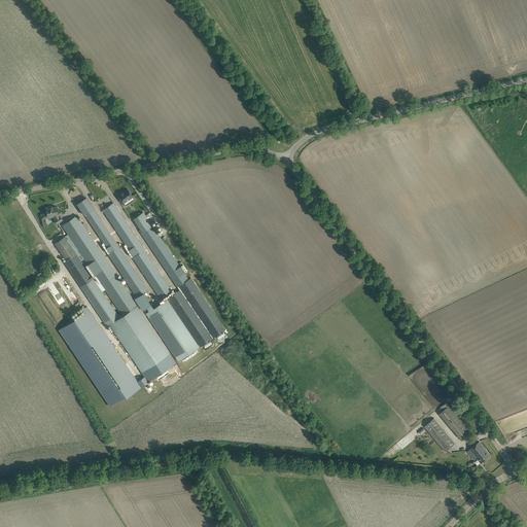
[(128,188),(118,196),(124,203),(126,206),(135,200),(133,198),(128,188)]
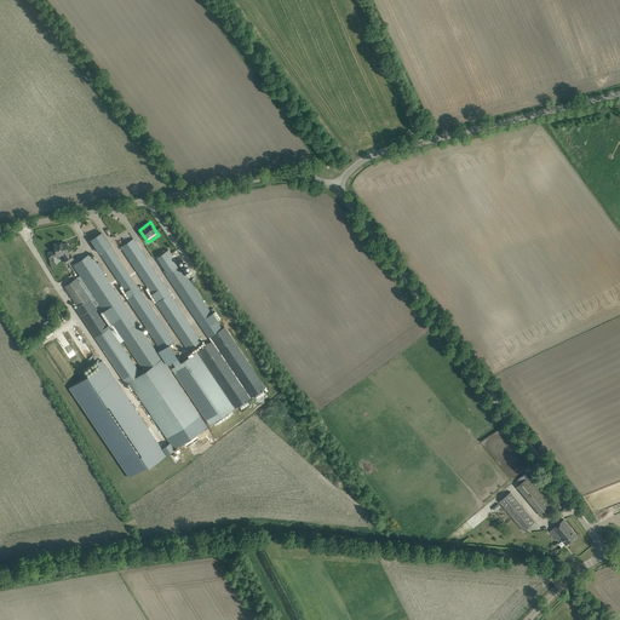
[(90,253),(73,265),(80,276),(99,304),(144,372),(162,360),(168,365),(172,362),(174,366),(171,368),(210,425),(235,408),(196,351),(181,362),(168,344),(173,342),(101,233),(91,239),(126,292),(124,294),(161,350),(156,352),(90,253)]
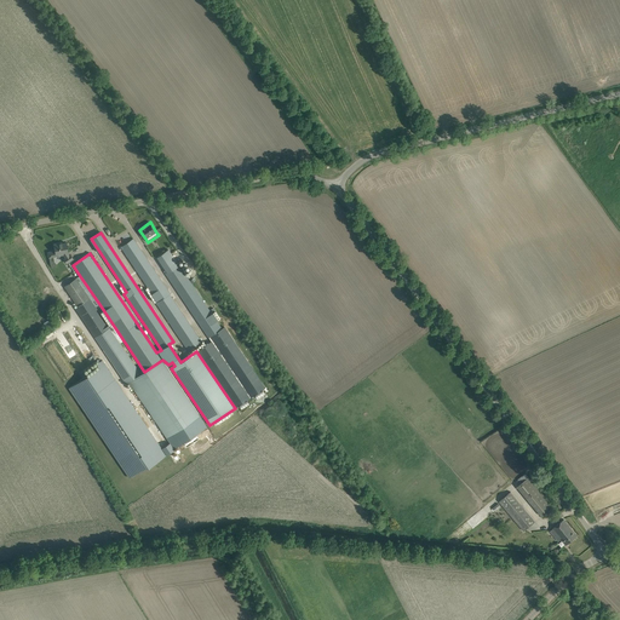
[(120,247),(158,302),(156,303),(188,350),(201,342),(170,294),(171,293),(133,239),(120,247)]
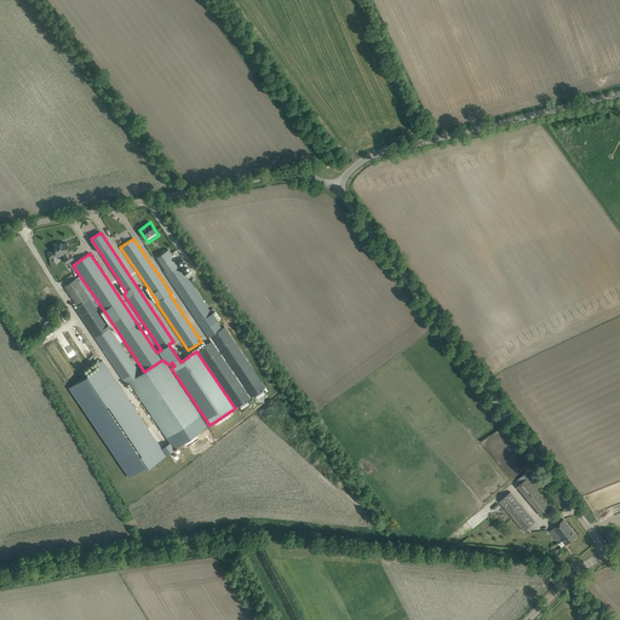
[(49,258),(63,256),(65,258),(63,259),(67,264),(73,259),(70,254),(69,256),(68,253),(65,242),(59,245),(59,244),(53,245),(55,251),(47,252),(49,258)]
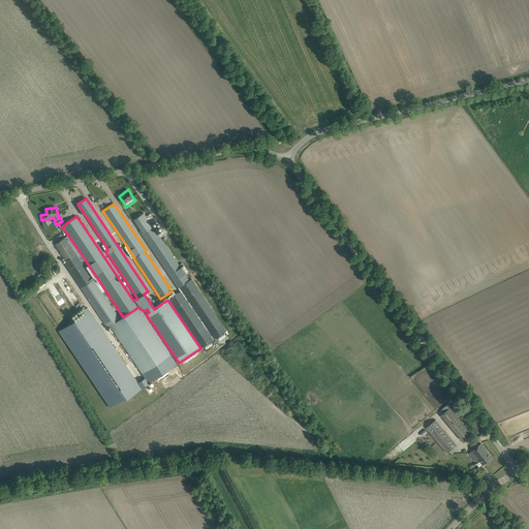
[(144,213),(134,219),(142,230),(139,231),(178,288),(180,291),(168,300),(169,302),(200,348),(226,331),(191,279),(189,280),(163,242),(162,241),(162,240),(144,213)]
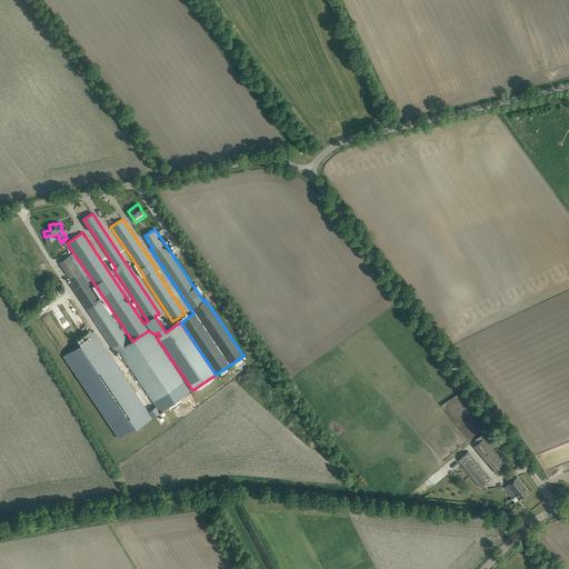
[(73,253),(58,263),(71,281),(69,282),(88,310),(87,310),(116,352),(118,350),(159,412),(168,407),(170,411),(182,402),(180,399),(190,392),(149,330),(132,341),(129,343),(100,300),(101,300),(88,281),(91,279),(73,253)]
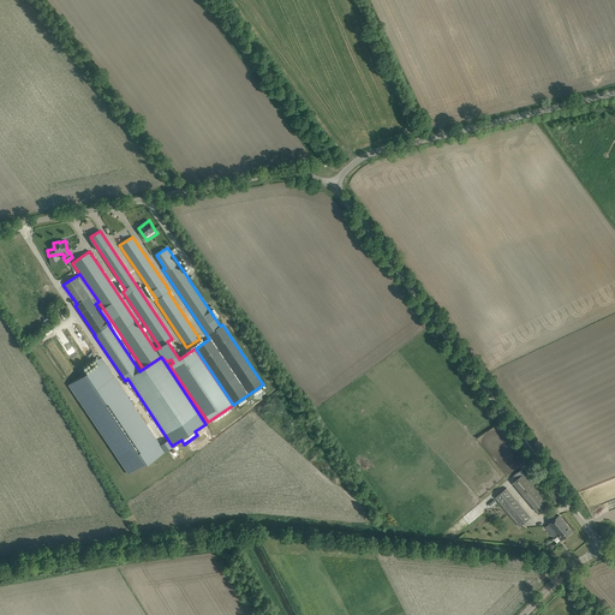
[(165,452),(101,358),(96,362),(99,365),(69,384),(127,473),(145,463),(145,464),(165,452)]
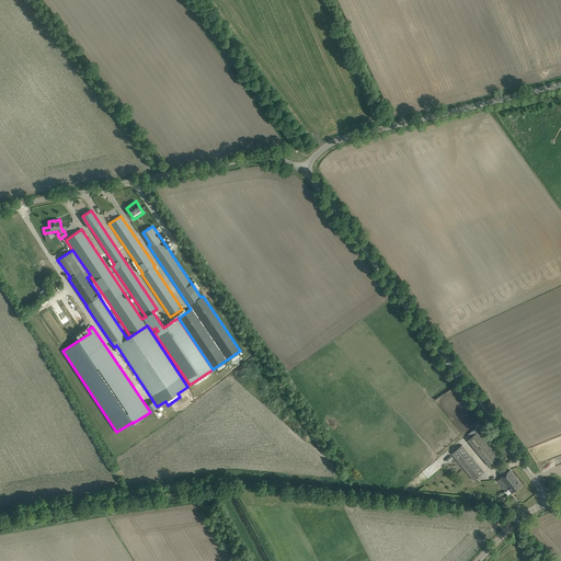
[(476,428),(468,434),(471,437),(478,432),(476,428)]
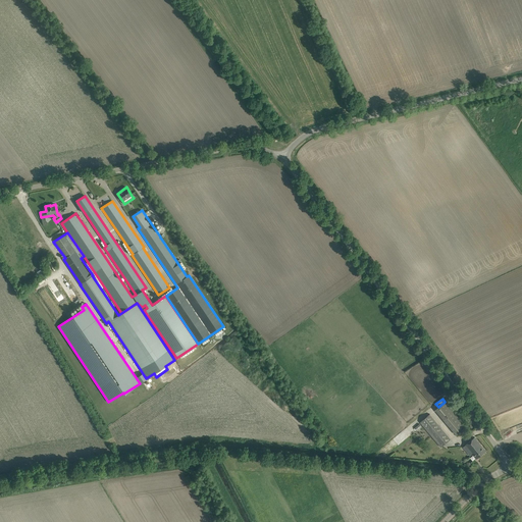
[(466,426),(445,402),(438,407),(435,410),(456,434),(466,426)]
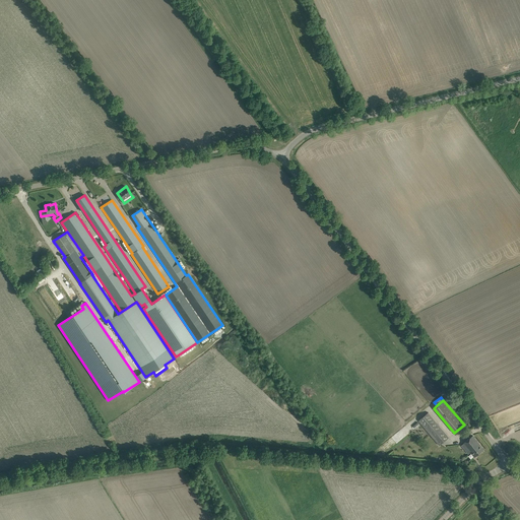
[(418,420),(439,445),(449,437),(428,412),(418,420)]
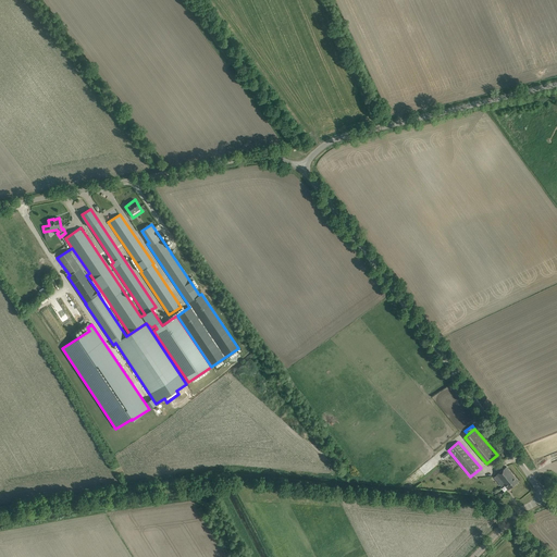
[(503,483),(508,490),(518,481),(506,467),(496,474),(500,480),(499,481),(502,484),(503,483)]
